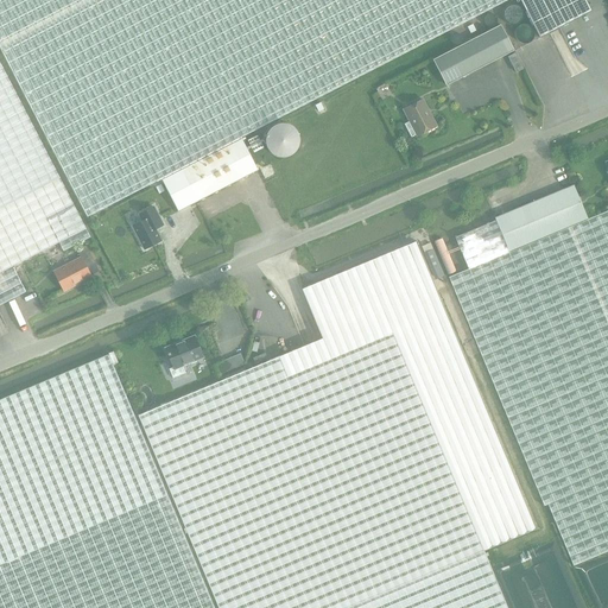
[(0,0),(0,48),(31,108),(64,171),(87,217),(162,181),(181,170),(241,139),(274,121),(456,27),(508,0),(519,0),(539,38),(591,11),(584,0),(0,0)]
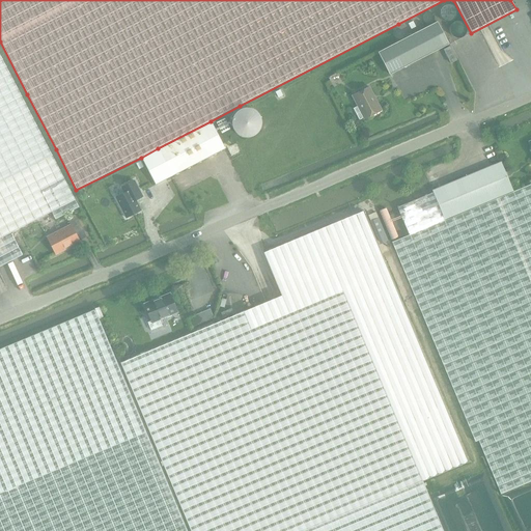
[(390,75),(449,45),(438,23),(379,53),(390,75)]
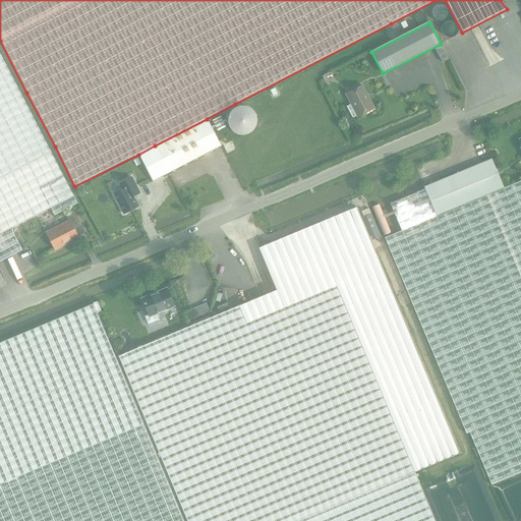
[(0,41),(0,223),(74,186),(0,41)]
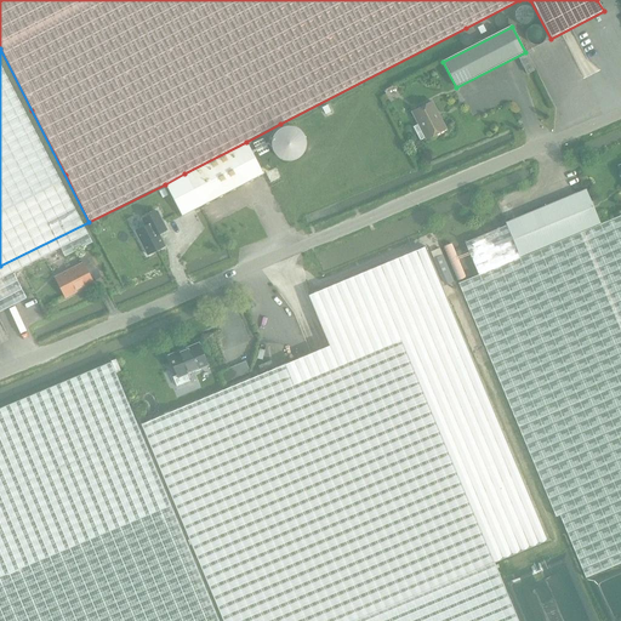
[(527,55),(519,58),(528,75),(535,72),(527,55)]
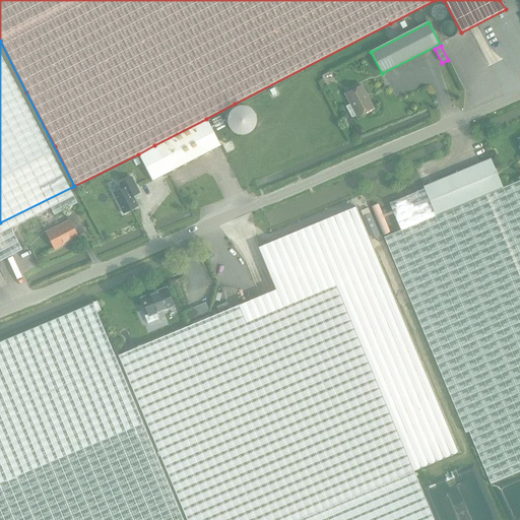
[(370,55),(365,57),(373,73),(378,71),(370,55)]
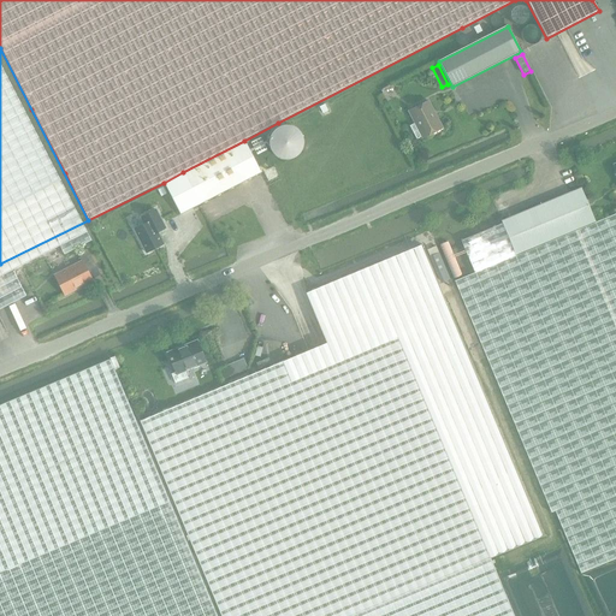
[(409,111),(415,124),(410,126),(416,140),(422,137),(422,138),(442,129),(428,101),(409,111)]
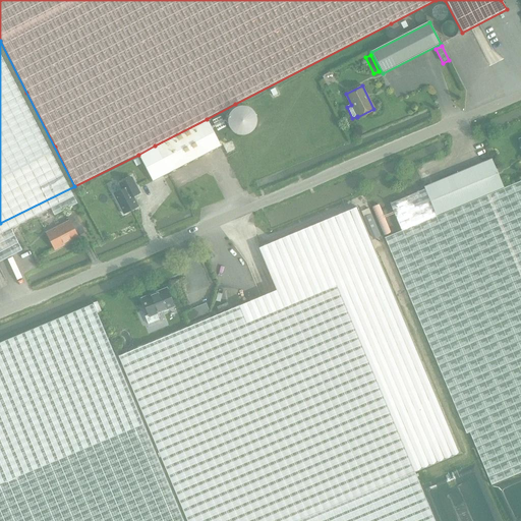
[(155,146),(138,155),(153,182),(221,147),(207,119),(155,146)]
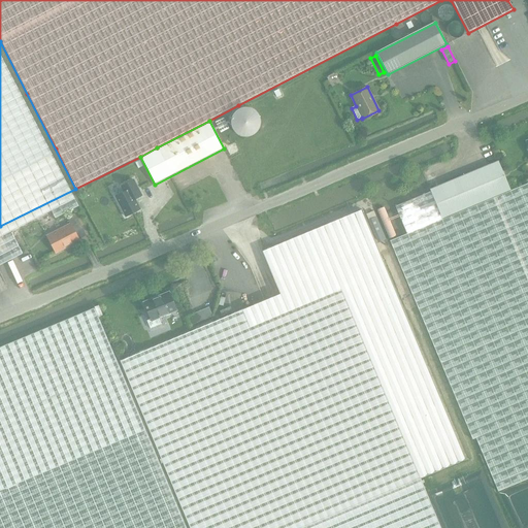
[(223,121),(218,123),(222,130),(226,128),(223,121)]
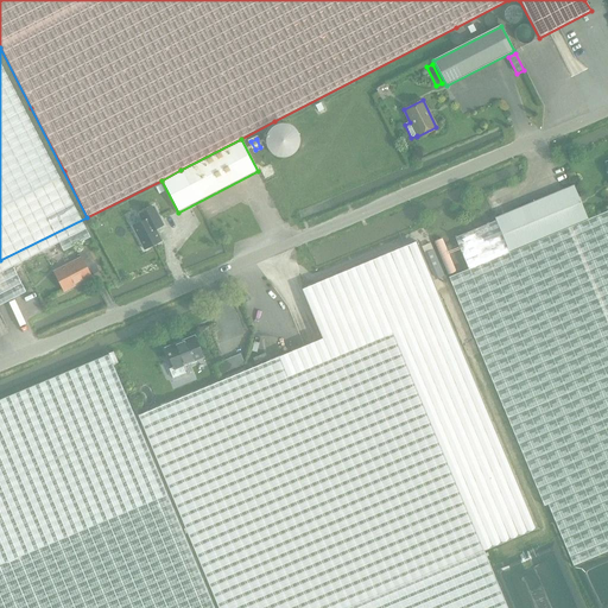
[(496,221),(455,238),(468,270),(588,220),(574,185),(495,219),(496,221)]
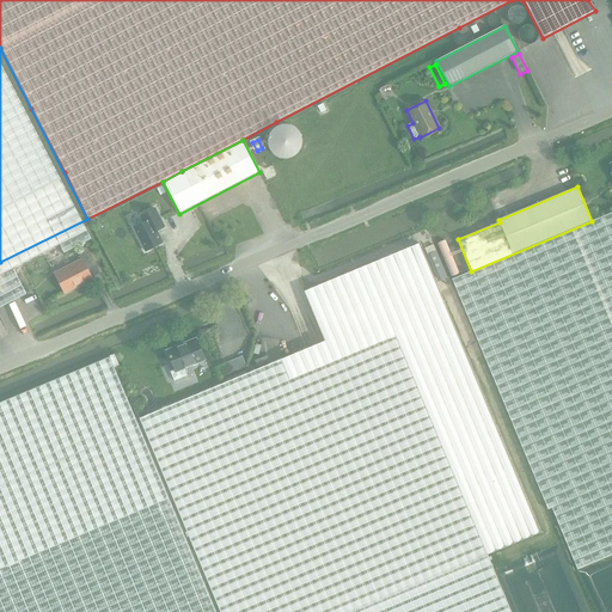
[(155,209),(140,216),(144,224),(133,228),(146,251),(163,243),(157,231),(164,227),(155,209)]
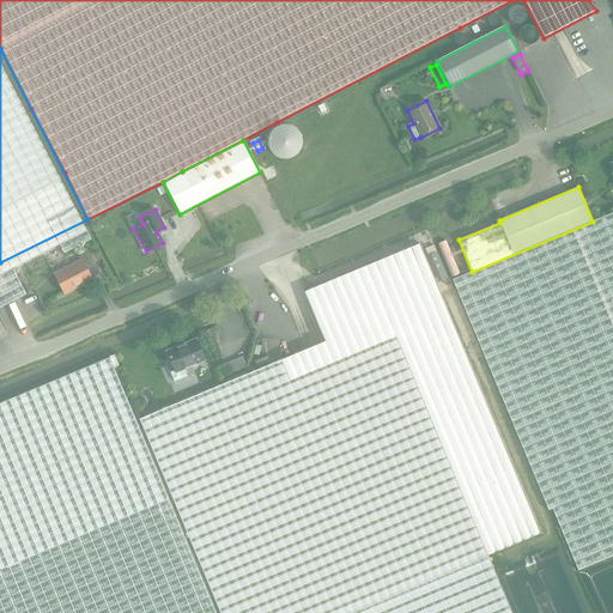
[(612,556),(612,212),(593,222),(472,272),(453,280),(548,510),(552,509),(578,571),(612,556)]
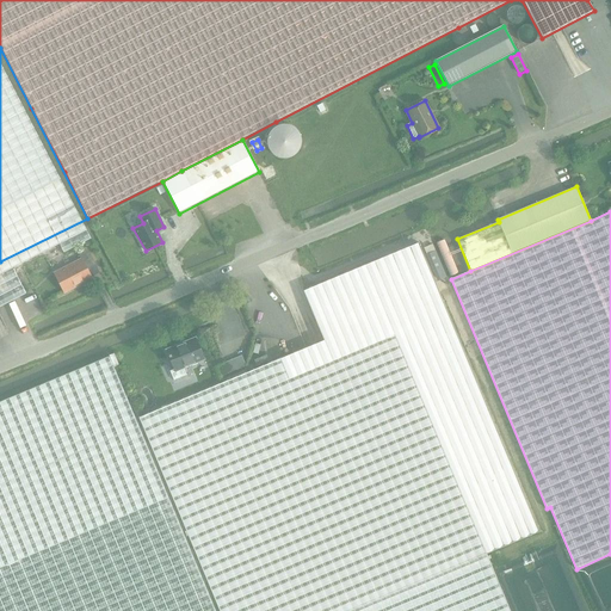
[(346,610),(486,553),(538,531),(419,244),(303,291),(323,340),(281,359),(139,418),(220,610),(346,610)]
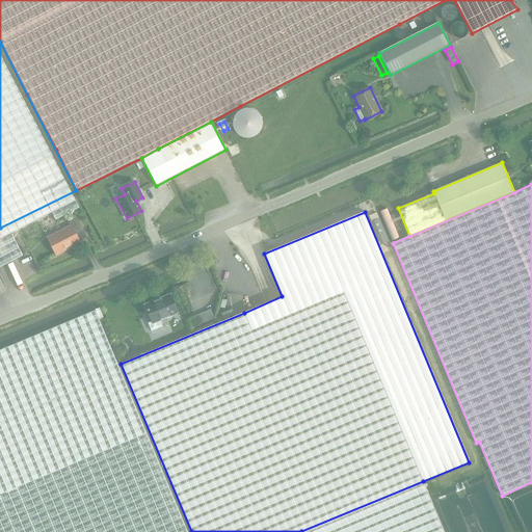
[(71,227),(48,238),(50,243),(48,245),(51,250),(53,250),(56,255),(68,248),(79,242),(79,243),(80,242),(74,232),(82,228),(76,216),(68,219),(71,227)]
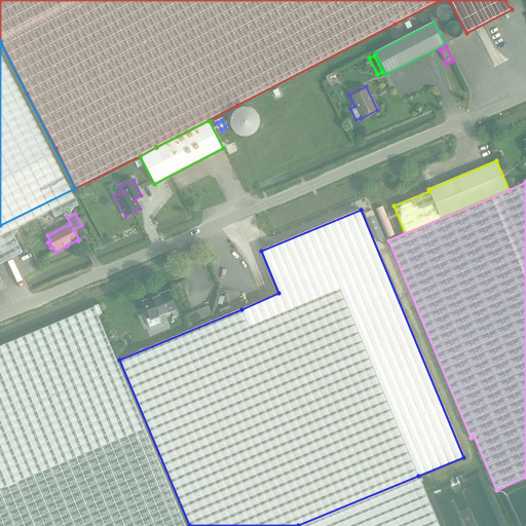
[(150,328),(161,324),(158,316),(176,309),(168,292),(144,302),(150,318),(146,320),(150,328)]
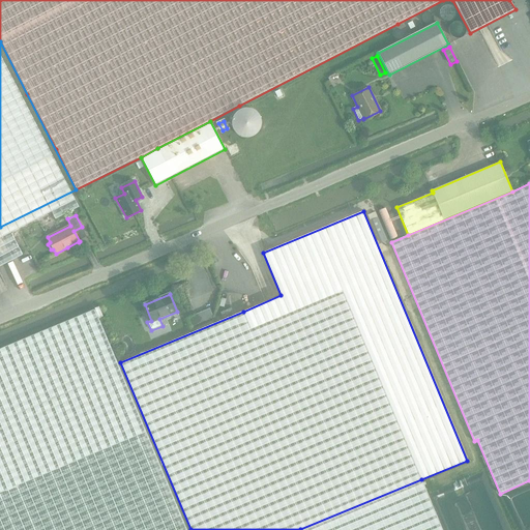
[(231,308),(221,313),(223,318),(233,313),(231,308)]
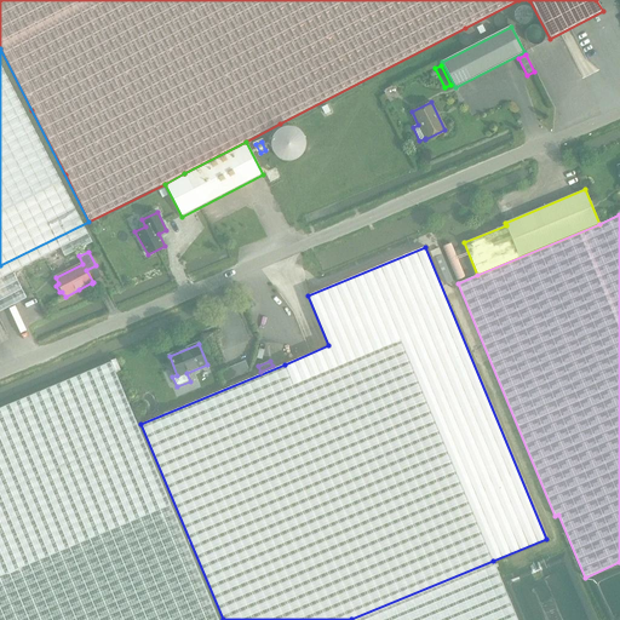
[(0,619),(517,619),(493,562),(465,573),(352,619),(218,619),(187,543),(110,362),(0,407),(0,619)]
